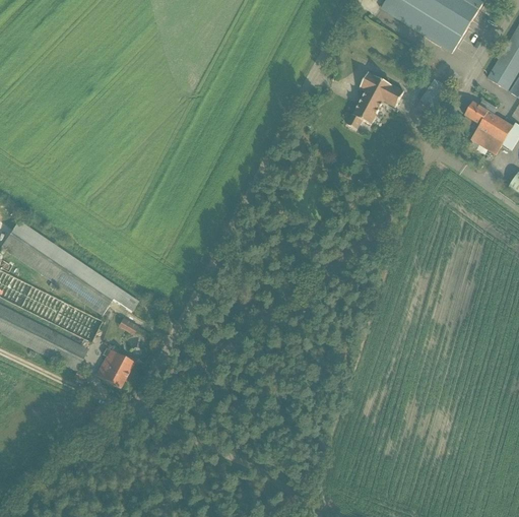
[(383,0),(379,8),(451,53),(482,0),(383,0)]
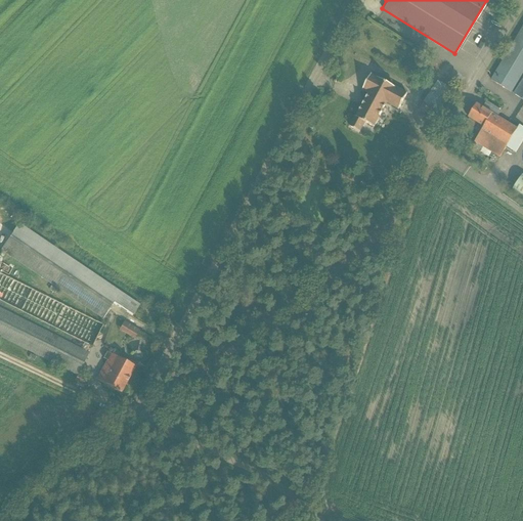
[(522,23),(490,78),(509,90),(522,68),(522,23)]
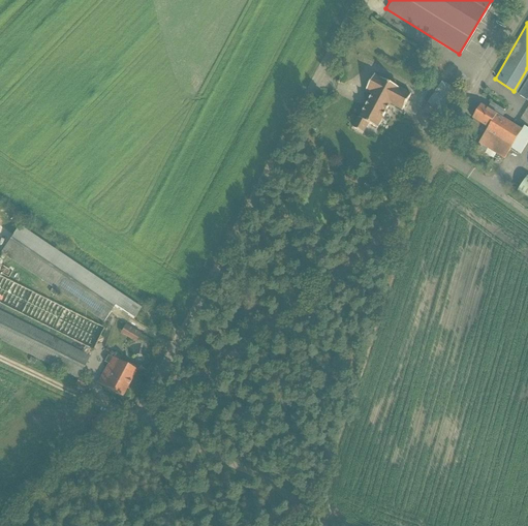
[(401,109),(409,93),(373,73),(365,89),(370,92),(351,126),(363,132),(368,122),(376,126),(389,102),(401,109)]
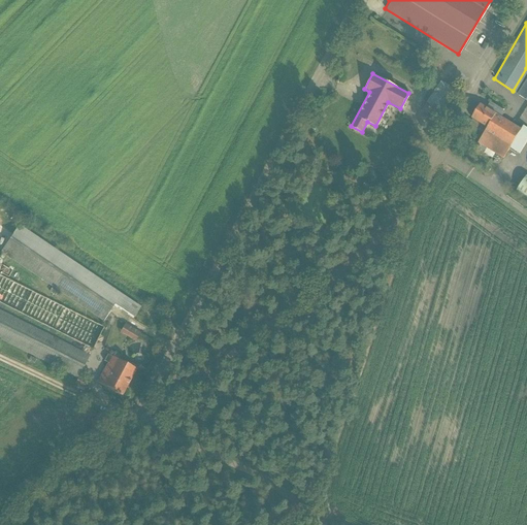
[(526,75),(516,93),(526,99),(526,75)]
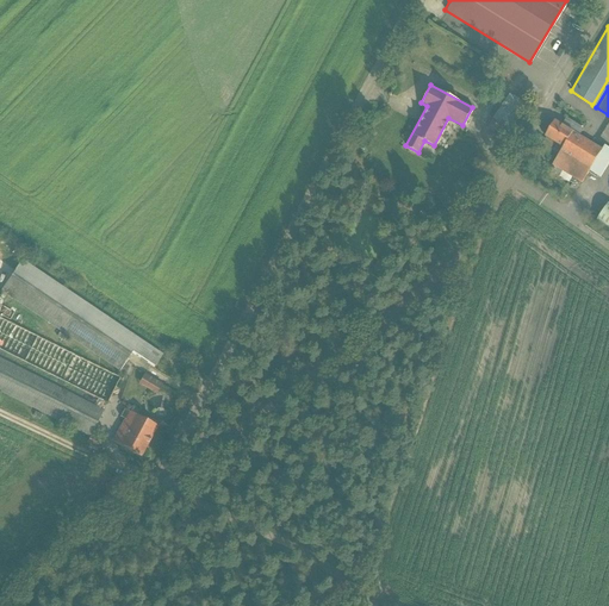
[(491,116),(510,129),(527,104),(509,92),(491,116)]
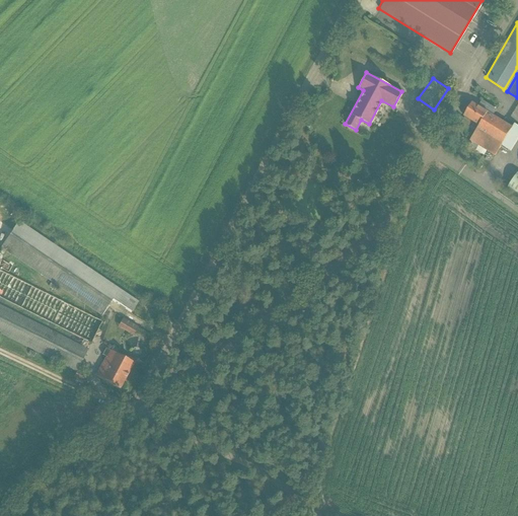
[(501,144),(512,125),(492,113),(496,107),(481,98),(476,104),(471,101),(463,115),(478,124),(469,139),(494,154),(501,144)]
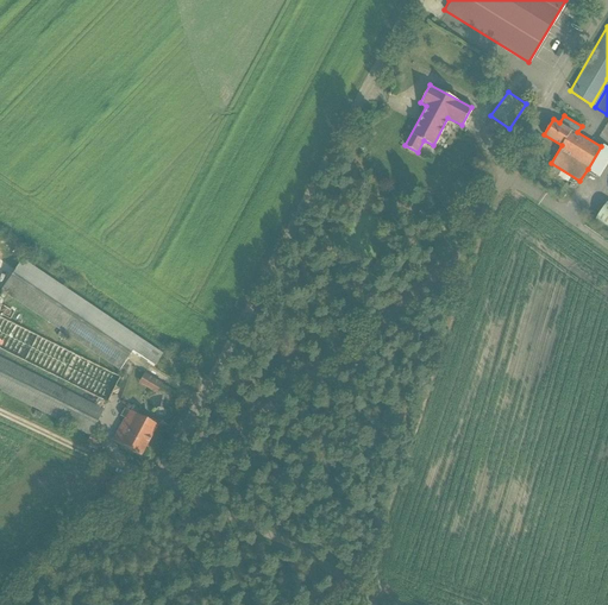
[(601,146),(588,169),(599,175),(607,159),(607,146),(602,143),(601,146)]
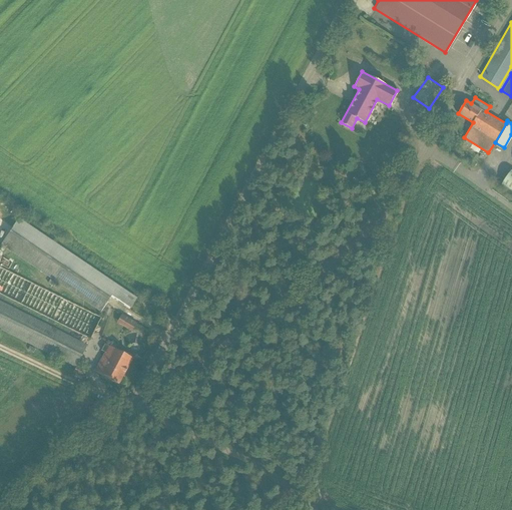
[(511,167),(500,183),(511,192),(511,167)]
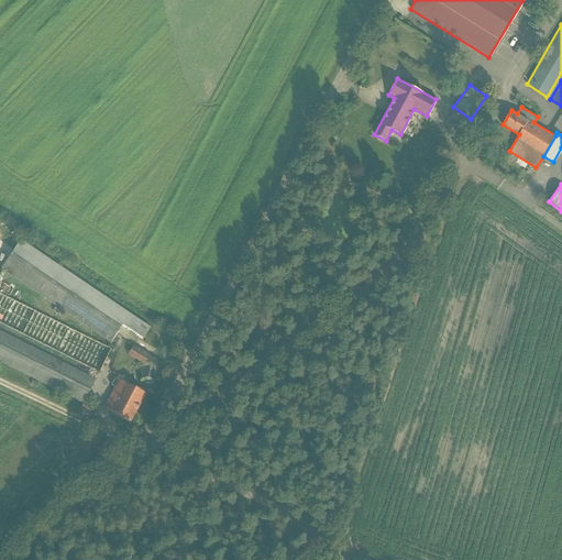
[(149,326),(19,239),(0,265),(0,267),(109,341),(120,324),(141,338),(149,326)]
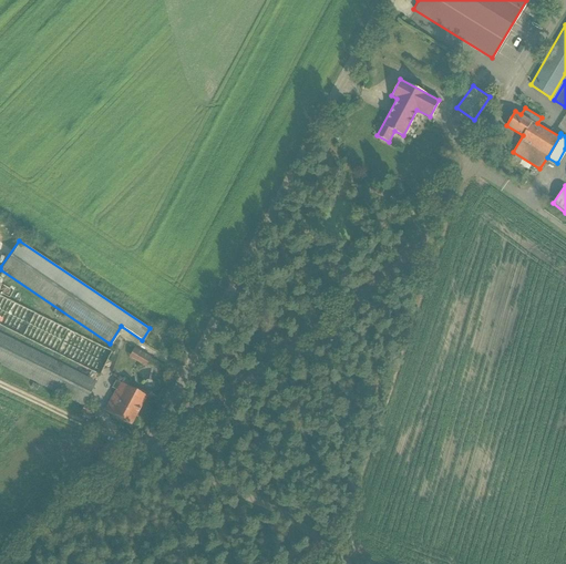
[(98,373),(110,349),(0,294),(0,326),(26,338),(32,341),(47,348),(54,352),(81,366),(79,369),(88,375),(88,376),(92,378),(95,372),(98,373)]
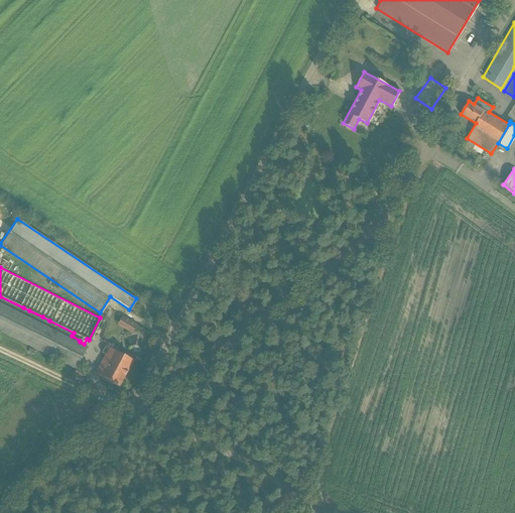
[(55,287),(56,284),(49,279),(44,286),(55,294),(58,289),(55,287)]
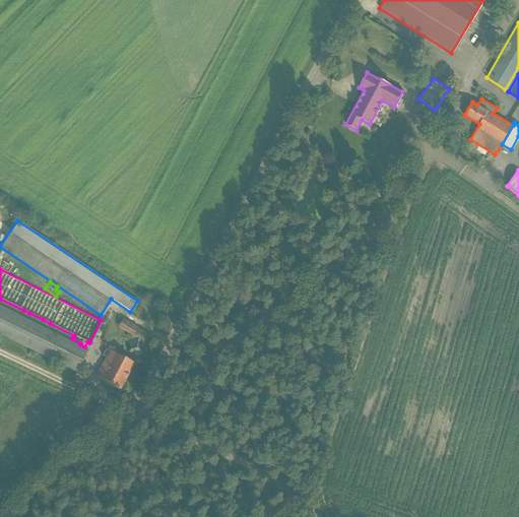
[(21,315),(0,304),(0,333),(75,371),(72,377),(75,378),(74,380),(81,383),(82,381),(83,382),(86,375),(77,370),(87,348),(84,346),(80,344),(47,328),(50,323),(43,319),(40,324),(27,318),(29,313),(23,310),(21,315)]
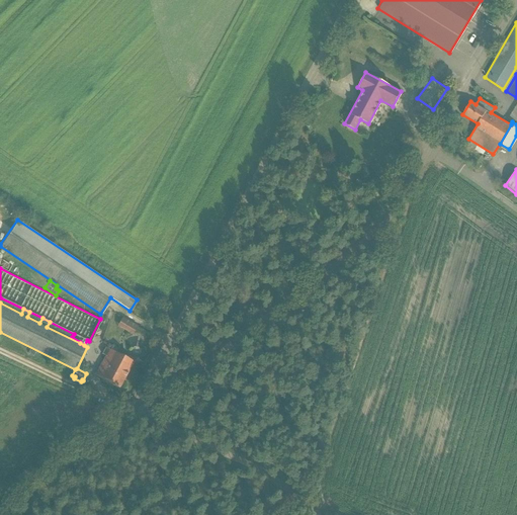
[(137,324),(121,316),(116,325),(132,333),(137,324)]
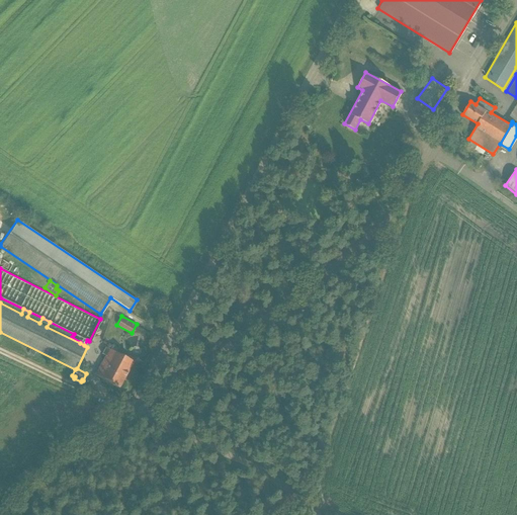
[(94,372),(118,385),(132,360),(104,346),(100,352),(103,354),(94,372)]
